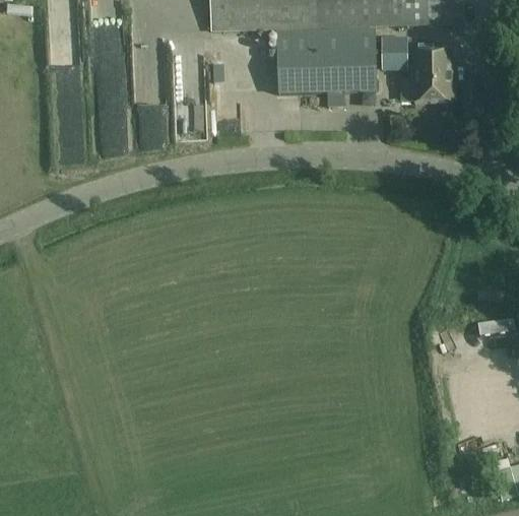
[(453,24),(452,0),(208,0),(210,31),(453,24)]
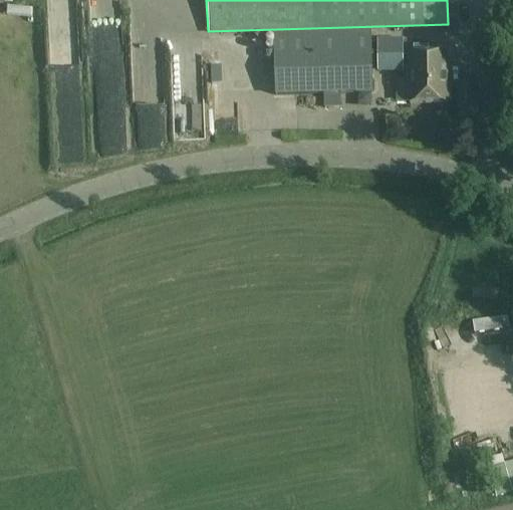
[(368,30),(272,33),(274,94),(370,91),(368,30)]
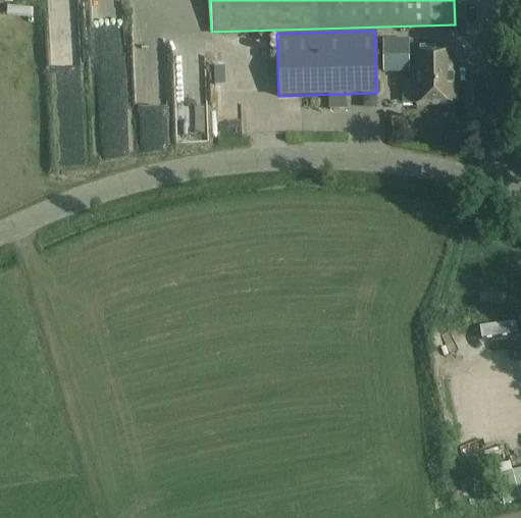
[(407,68),(406,40),(381,41),(382,69),(407,68)]
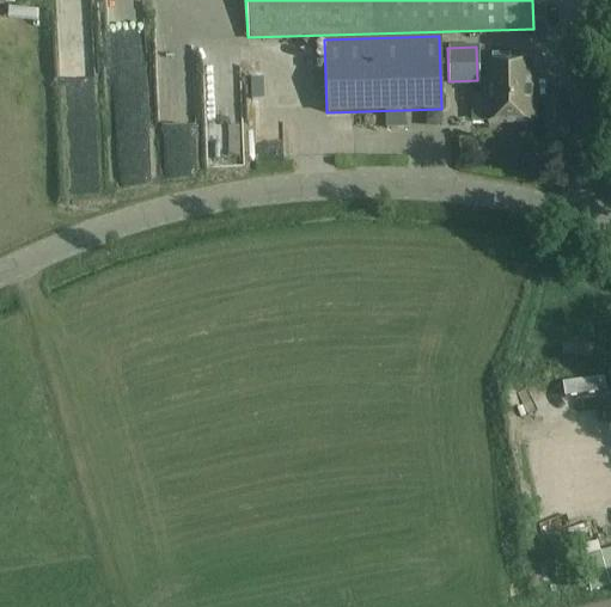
[(530,61),(484,62),(487,120),(535,118),(533,80),(530,80),(530,61)]
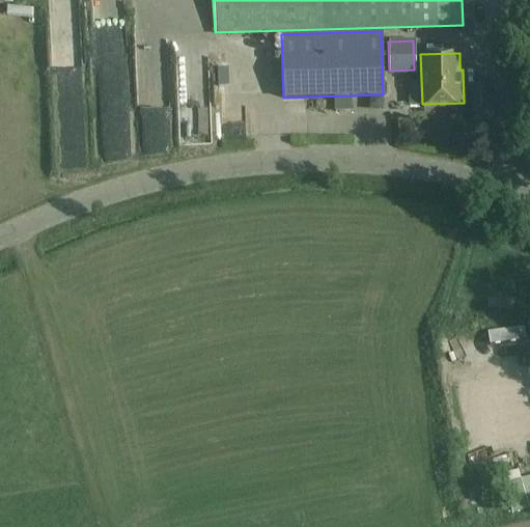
[(487,83),(469,83),(470,102),(472,102),(472,118),(489,118),(487,83)]
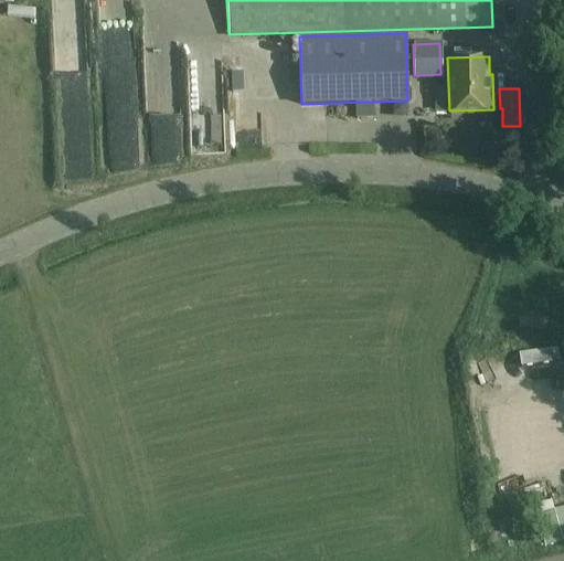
[(373,102),(355,103),(355,115),(373,114),(373,102)]
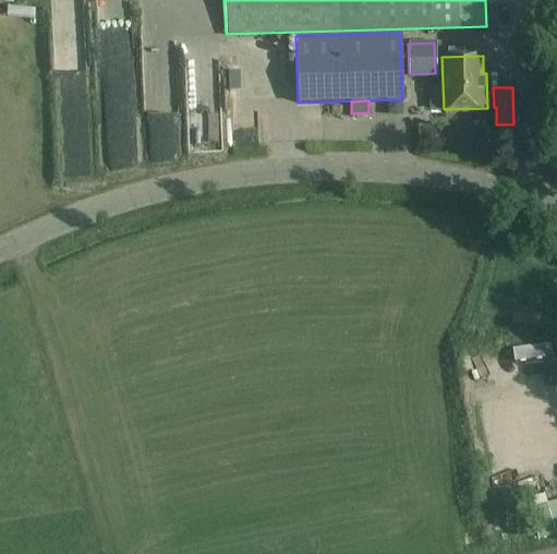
[(214,133),(214,117),(191,117),(191,133),(214,133)]
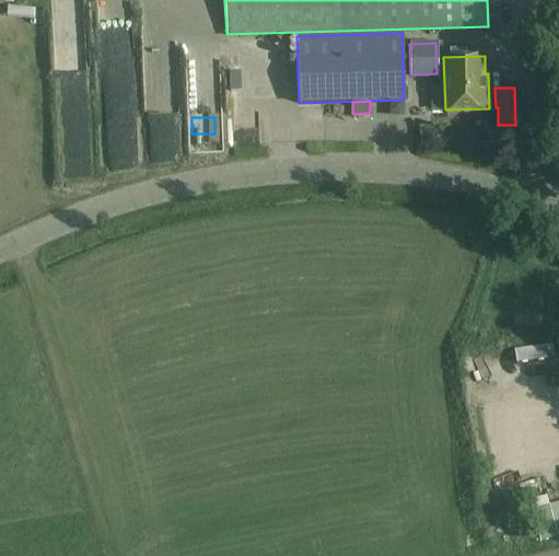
[(540,478),(515,482),(517,495),(543,491),(540,478)]
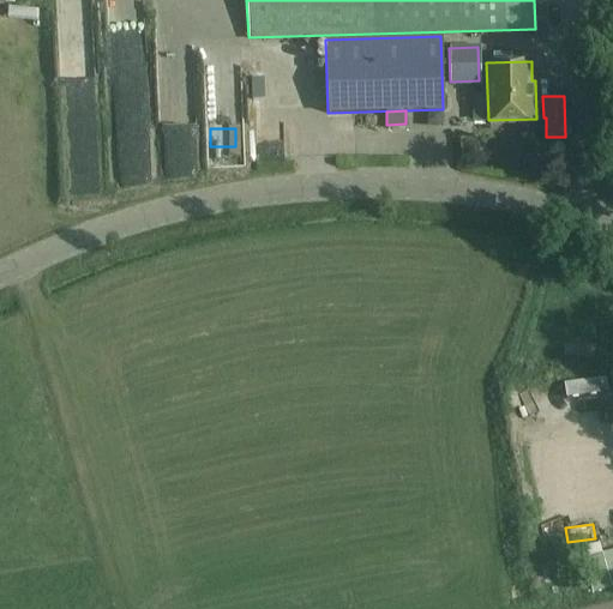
[(612,529),(596,534),(601,558),(612,555),(612,529)]
